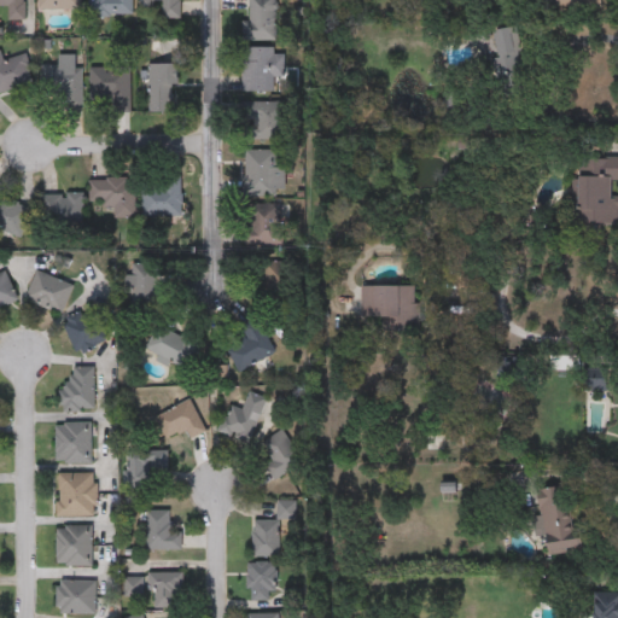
[(9,19),(9,6),(0,6),(0,0),(24,0),(24,19),(9,19)]
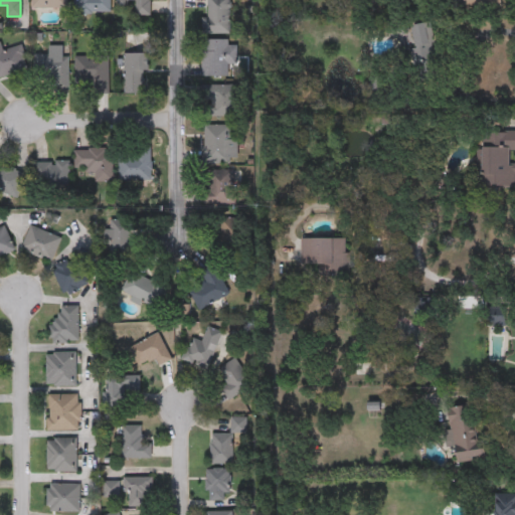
[(67,9),(66,0),(33,0),(33,9),(67,9)]
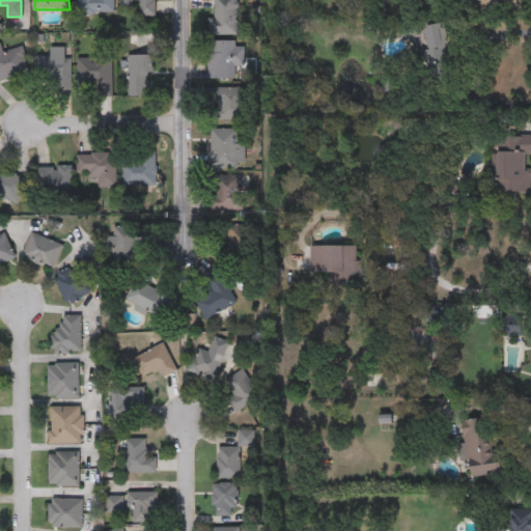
[(113,0),(113,14),(77,14),(76,0),(113,0)]
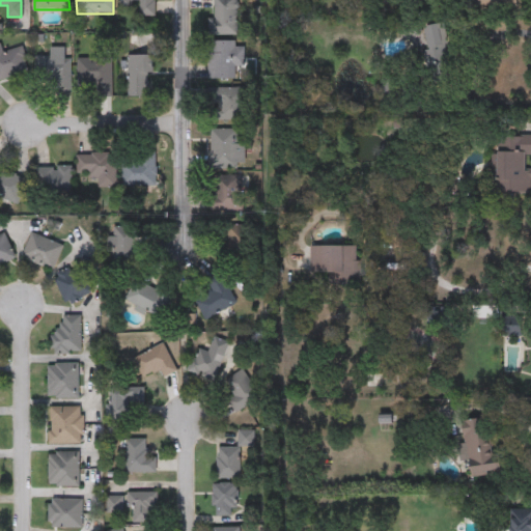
[(137,16),(137,7),(120,8),(119,0),(155,0),(155,16),(137,16)]
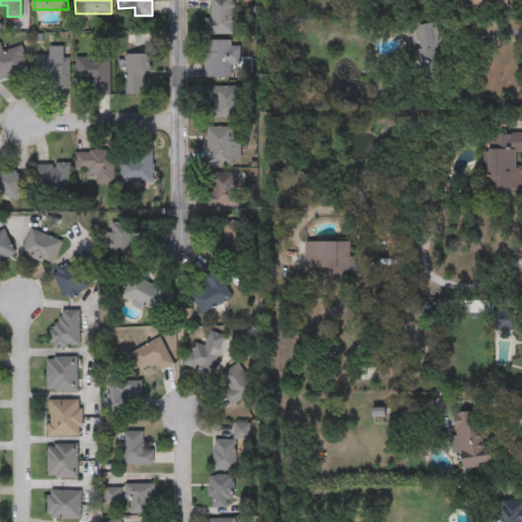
[(232,0),(232,34),(207,34),(207,0),(232,0)]
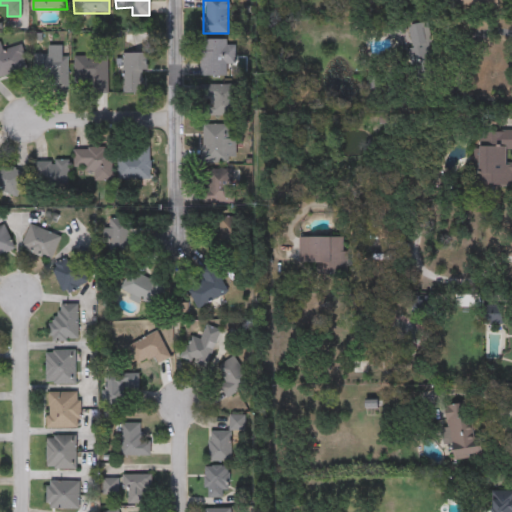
[(409,26),(428,21),(433,40),(428,44),(437,78),(415,83),(407,49),(413,47),(409,26)]
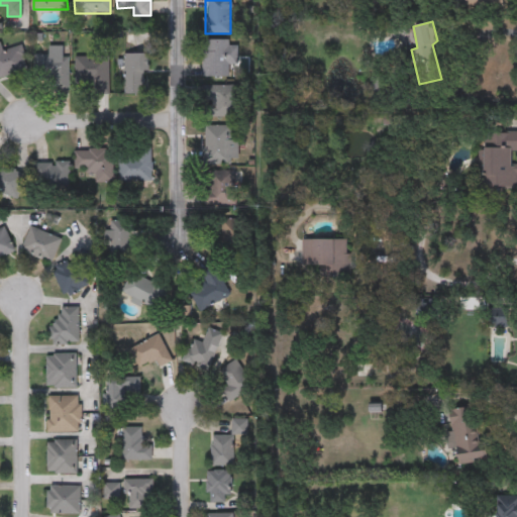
[(228,39),(228,45),(236,45),(236,65),(229,65),(229,76),(203,76),(203,39),(228,39)]
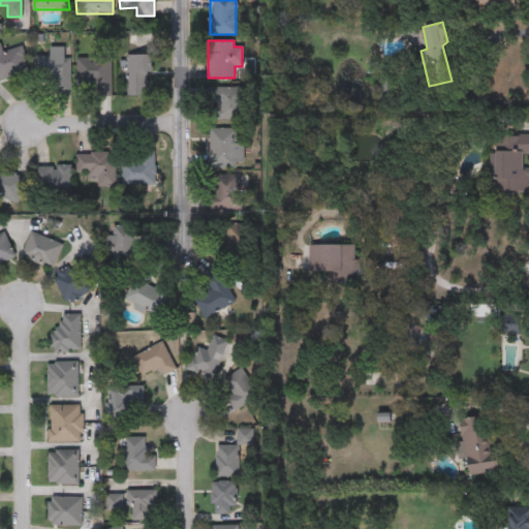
[(22,47),(29,72),(0,80),(0,43),(2,52),(22,47)]
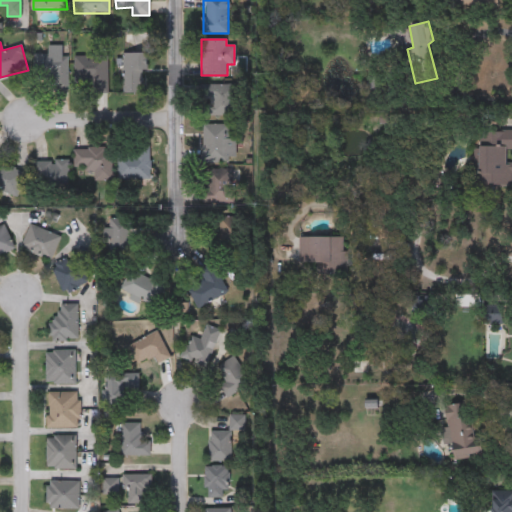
[(124,52),(146,52),(146,93),(124,93),(124,52)]
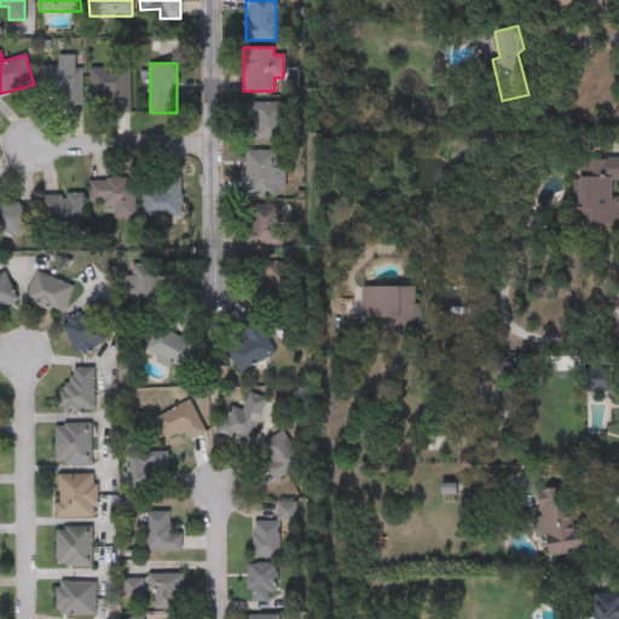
[(62,108),(62,93),(44,93),(44,68),(82,68),(82,108),(62,108)]
